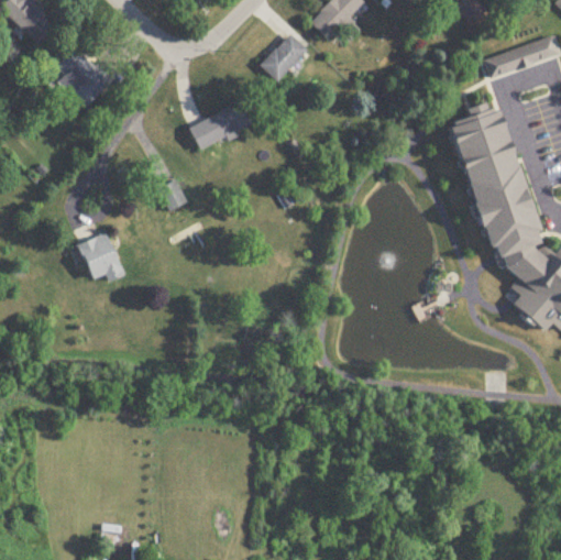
[(58,24),(33,0),(8,0),(1,7),(39,43),(58,24)]
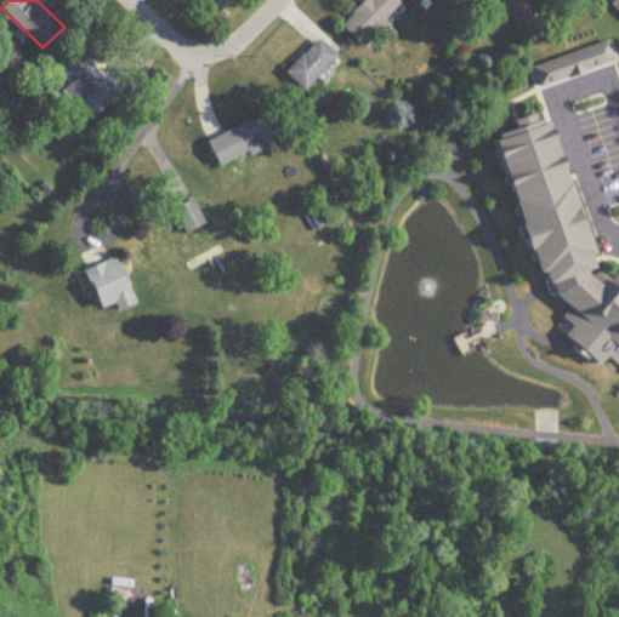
[(403,3),(401,0),(367,0),(345,23),(363,43),(403,3)]
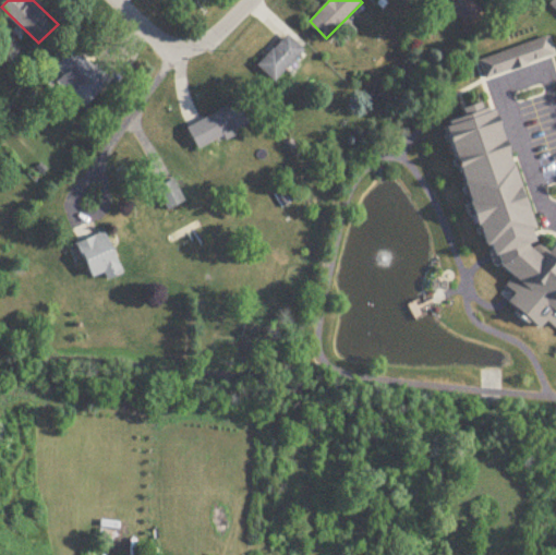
[(484,10),(474,0),(459,0),(452,7),(470,24),(484,10)]
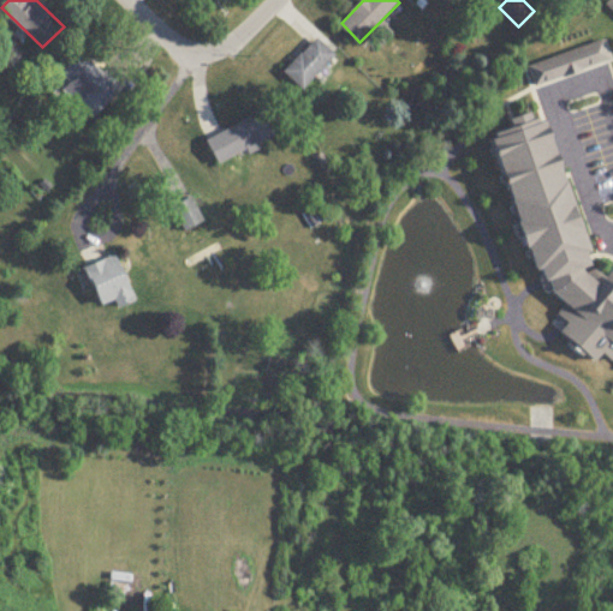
[(337,55),(319,36),(285,70),(304,89),(337,55)]
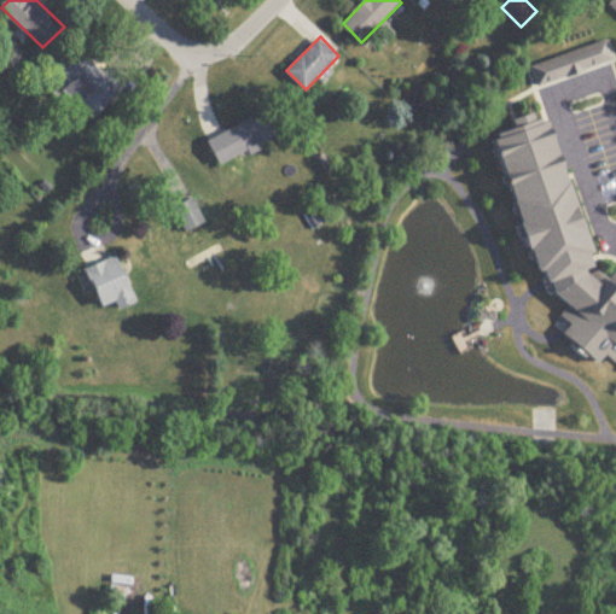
[(615,57),(610,40),(533,64),(539,85),(615,60),(615,57)]
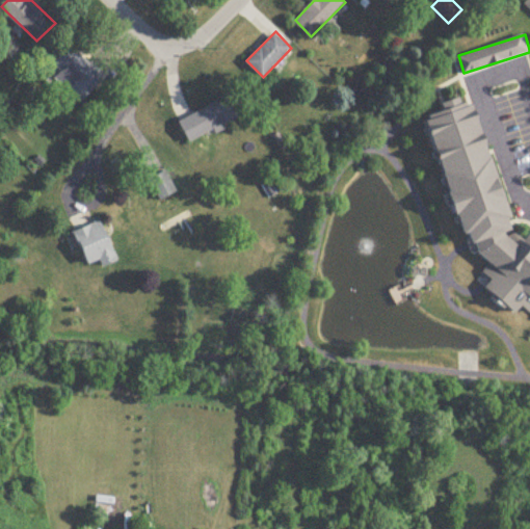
[(90,62),(73,45),(51,65),(83,98),(111,70),(98,55),(90,62)]
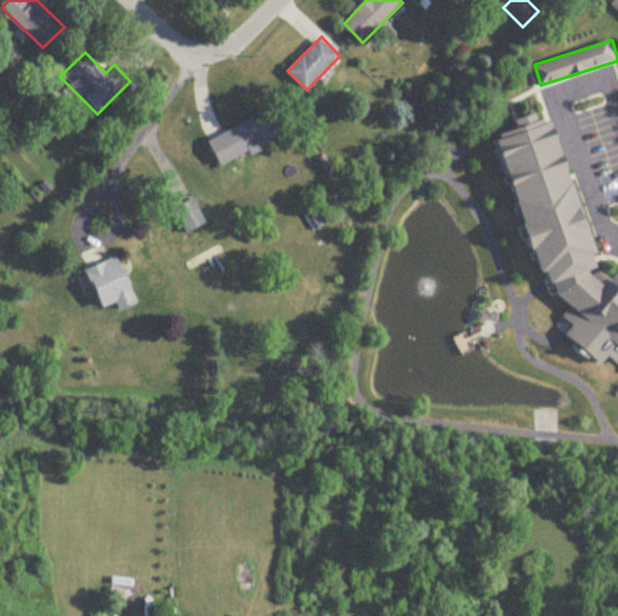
[(210,139),(221,163),(280,137),(269,111),(210,139)]
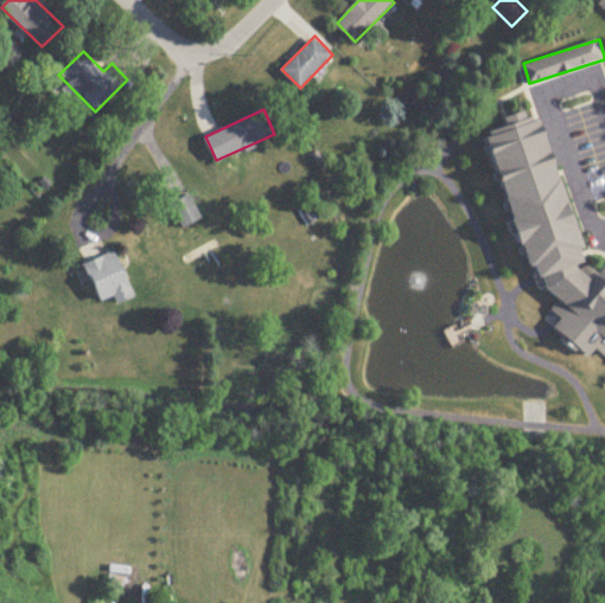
[(604,267),(597,270),(586,258),(541,116),(527,114),(523,110),(505,115),(504,126),(486,132),(526,260),(536,269),(540,280),(558,296),(555,312),(560,315),(558,328),(587,357),(585,359),(604,363),(604,267)]
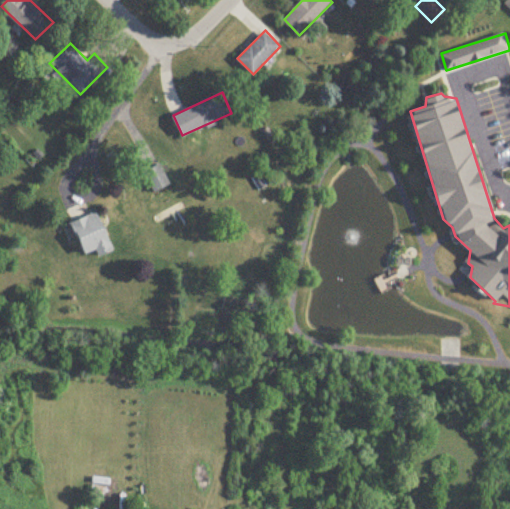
[(178,180),(167,160),(145,172),(156,192),(178,180)]
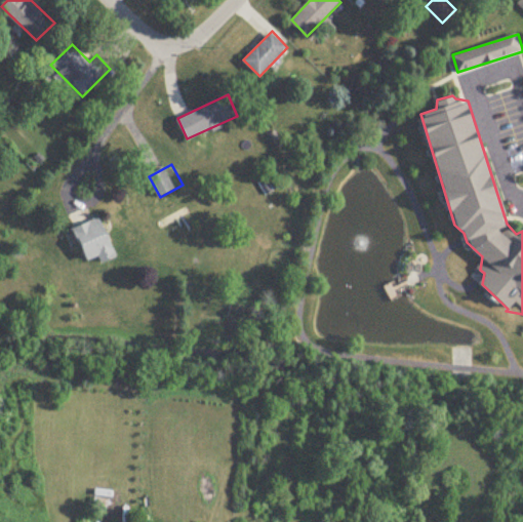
[(117,256),(99,216),(74,229),(88,261),(99,255),(103,263),(117,256)]
